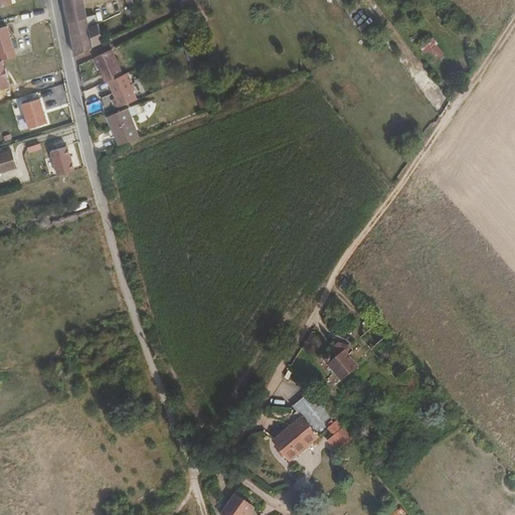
[(103,41),(98,24),(89,27),(87,16),(82,0),(63,0),(74,54),(103,41)]
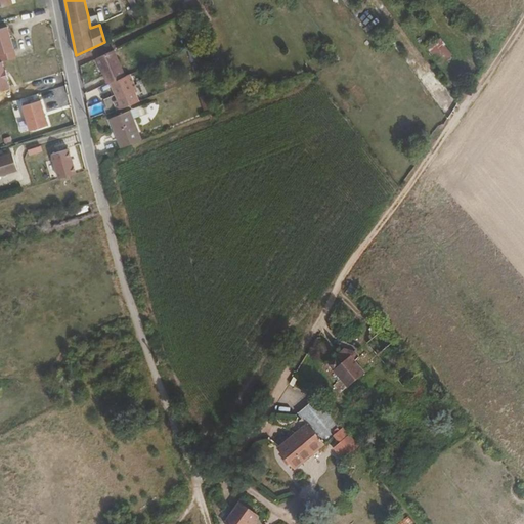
[(146,23),(137,5),(134,0),(129,0),(133,9),(127,12),(134,28),(146,23)]
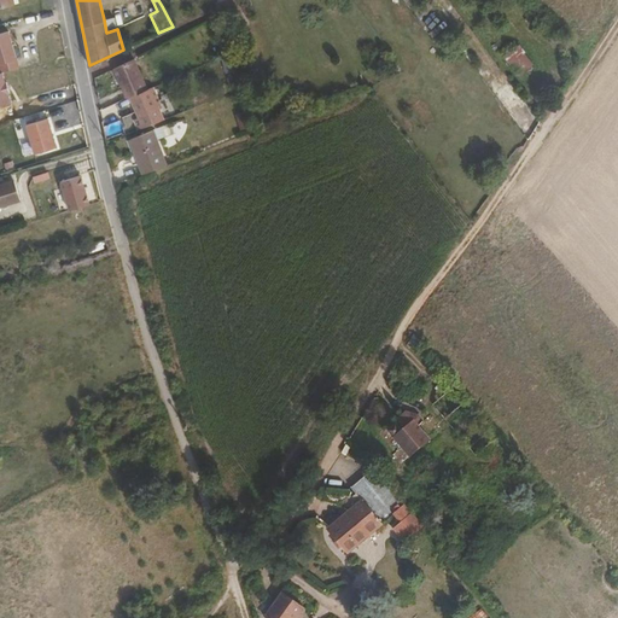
[(117,29),(114,16),(104,19),(106,33),(117,29)]
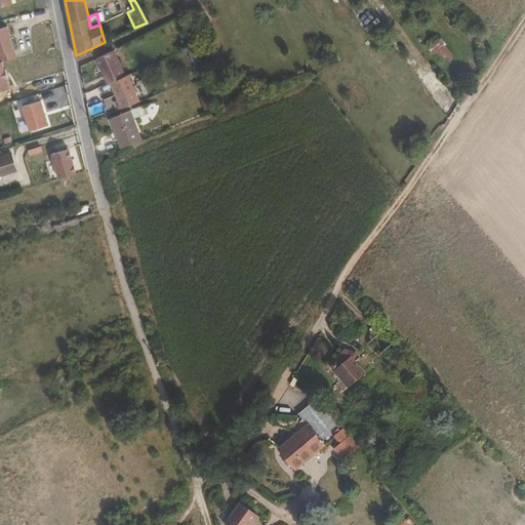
[(443,41),(429,50),(440,66),(453,56),(443,41)]
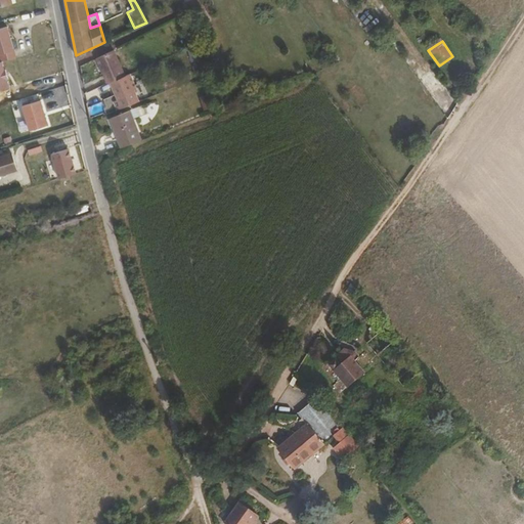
[(123,77),(112,50),(95,58),(105,84),(108,83),(123,77)]
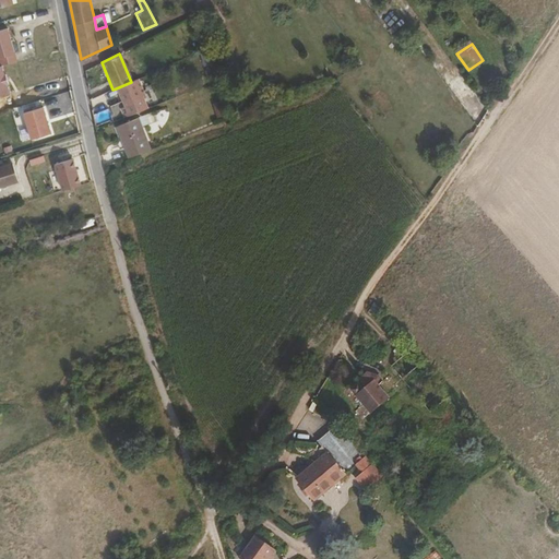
[(142,98),(144,97),(137,80),(131,82),(116,88),(123,108),(120,109),(123,119),(146,110),(142,98)]
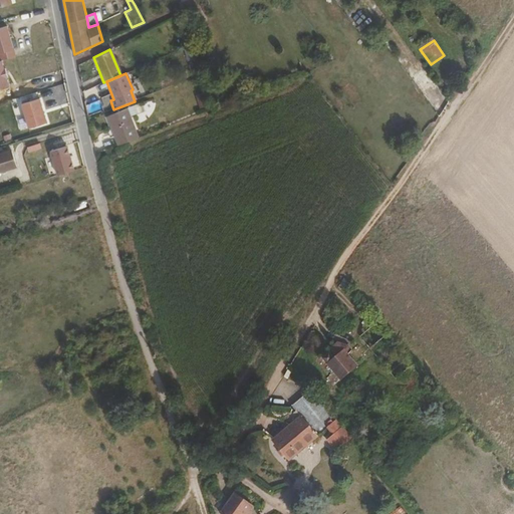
[(138,139),(126,111),(106,119),(117,148),(138,139)]
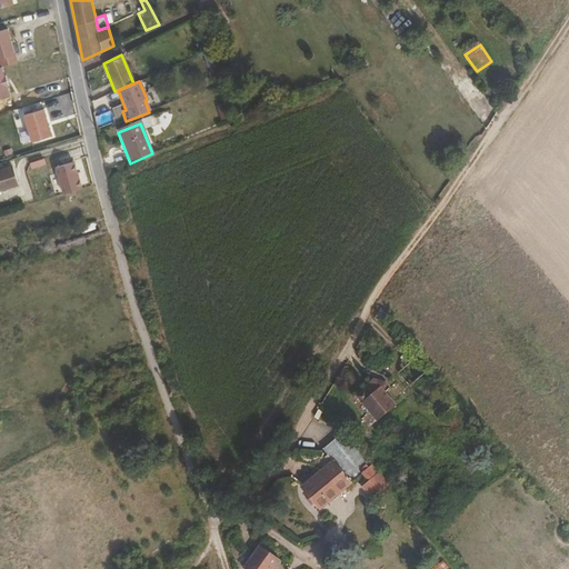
[(73,162),(53,168),(62,197),(82,190),(73,162)]
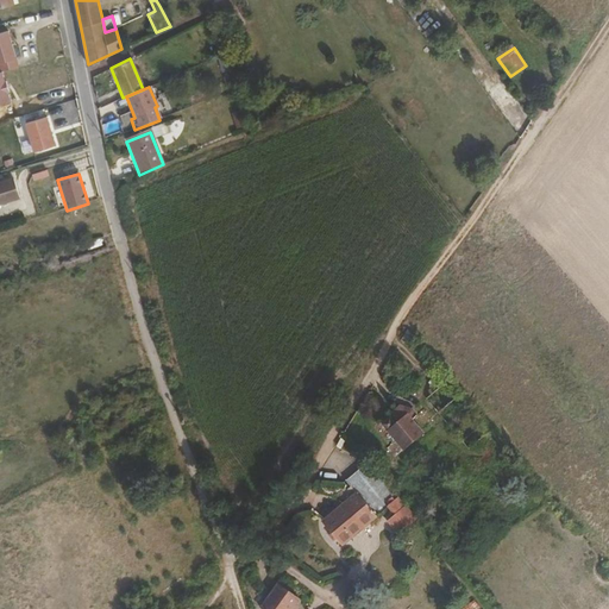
[(0,203),(19,199),(13,179),(0,182),(0,203)]
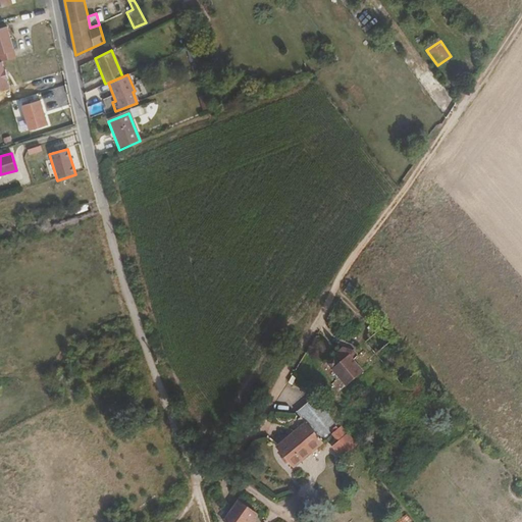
[(334,369),(355,351),(345,348),(329,364),(334,369)]
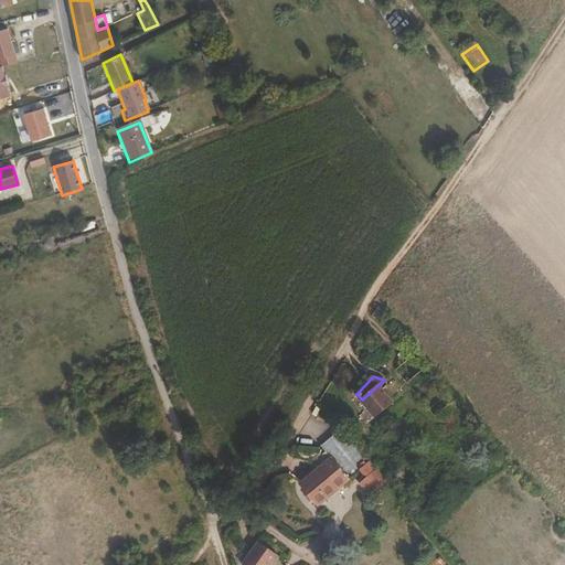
[(395,401),(384,388),(388,384),(384,380),(362,400),(376,417),(395,401)]
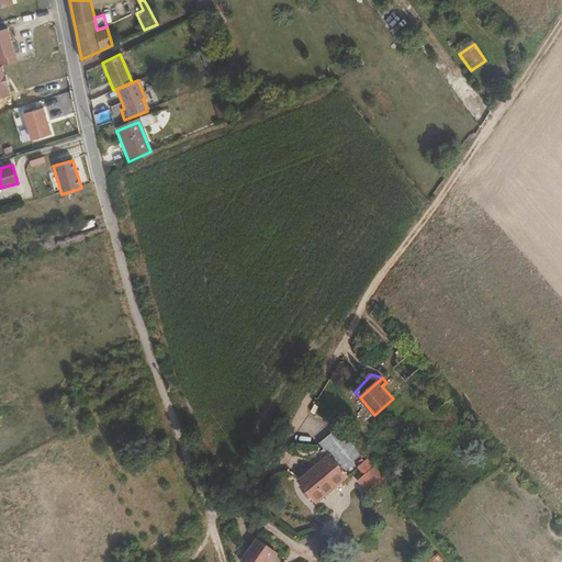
[(317,502),(370,459),(341,424),(321,441),(330,454),(299,480),(317,502)]
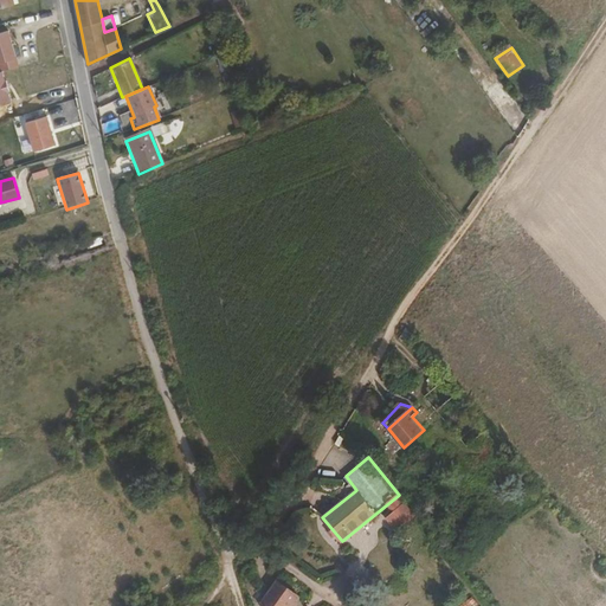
[(277,585),(262,605),(291,605),(297,599),(277,585)]
